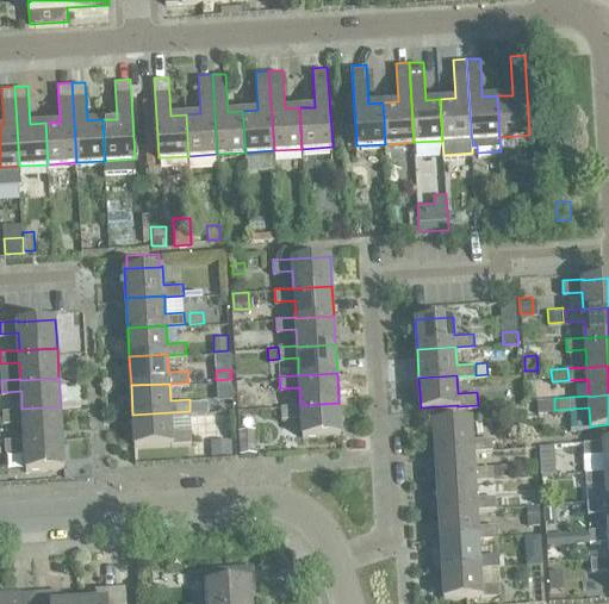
[(555,396),(536,397),(538,411),(554,410),(554,398),(555,398),(555,396)]
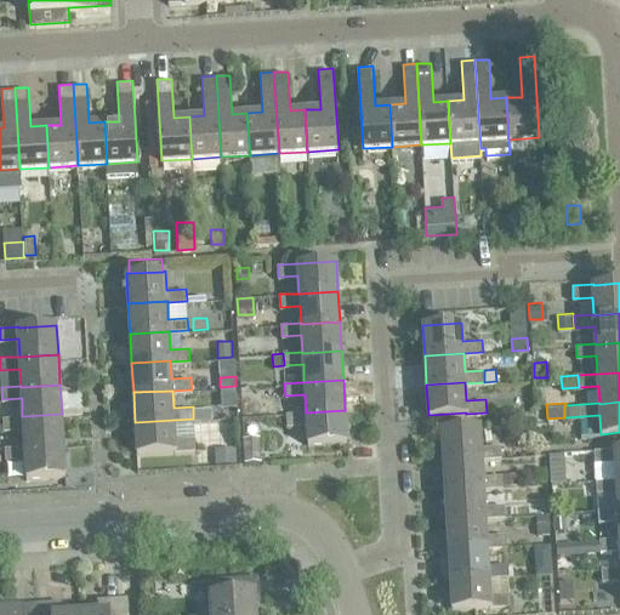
[(212,406),(193,406),(193,419),(212,419),(212,406)]
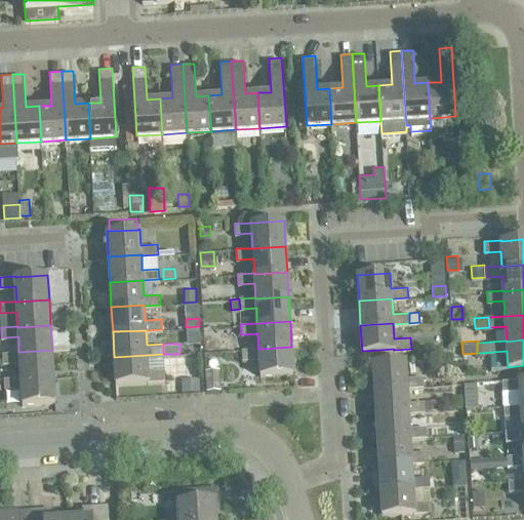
[(258,349),(258,348),(242,349),(242,359),(258,358),(259,374),(293,372),(291,347),(258,349)]
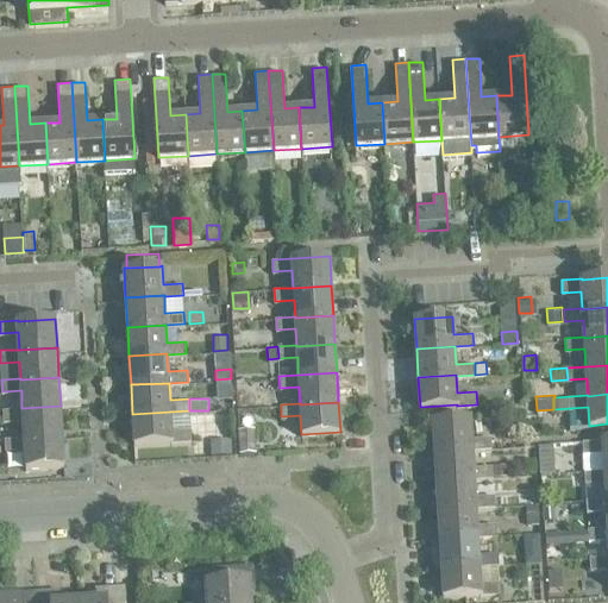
[(23,420),(24,437),(24,438),(62,435),(61,406),(22,408),(2,409),(4,421),(23,420)]
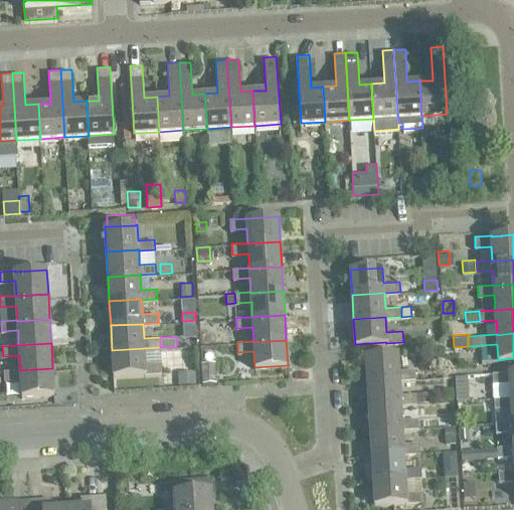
[(144,348),(112,350),(114,375),(145,373),(162,372),(161,362),(145,363),(144,348)]
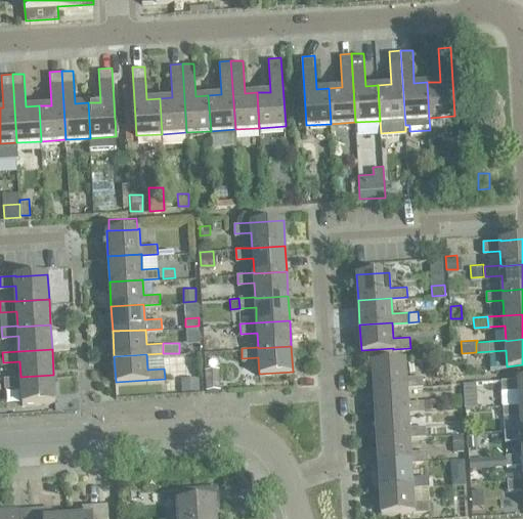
[(373,361),(374,387),(406,385),(406,386),(423,385),(423,375),(406,376),(405,359),(373,361)]
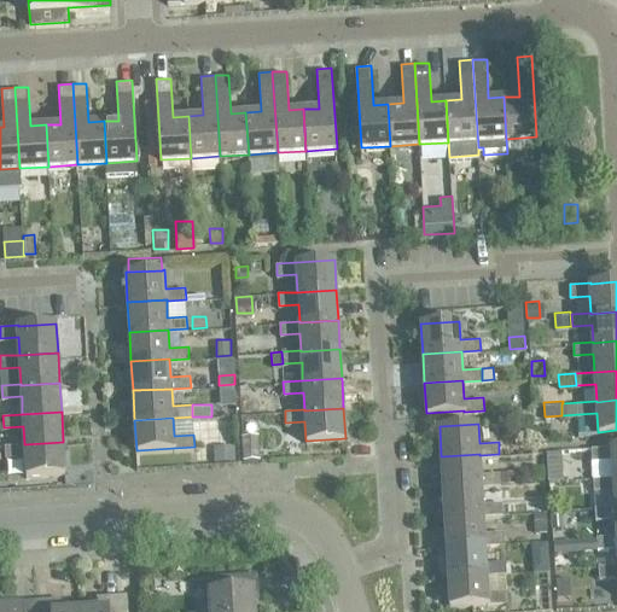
[(258,432),(242,433),(243,459),(260,458),(258,432)]
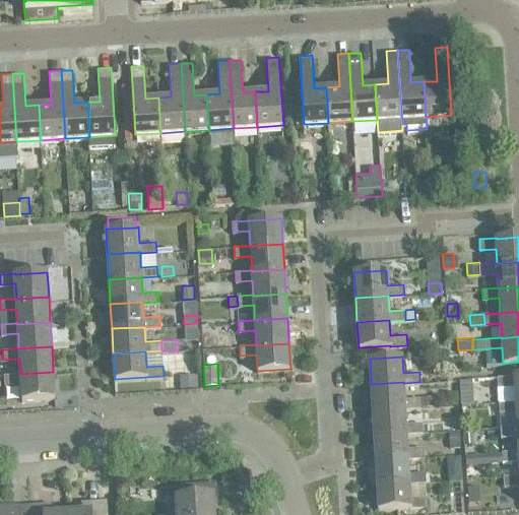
[(20,374),(20,373),(4,374),(5,384),(20,383),(21,399),(55,397),(53,372),(20,374)]
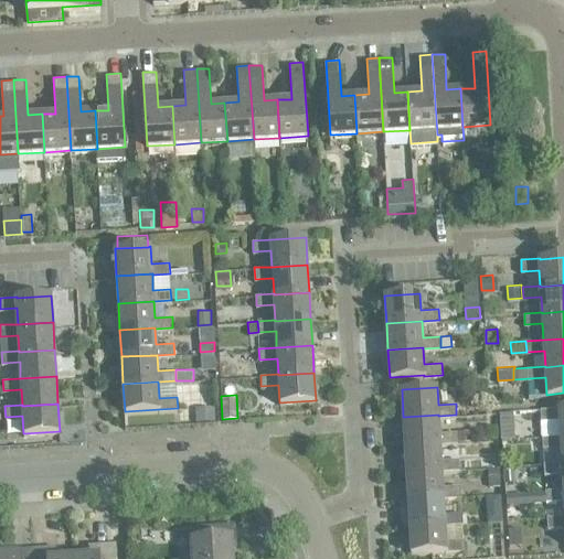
[(215,405),(195,405),(195,420),(215,419),(215,405)]
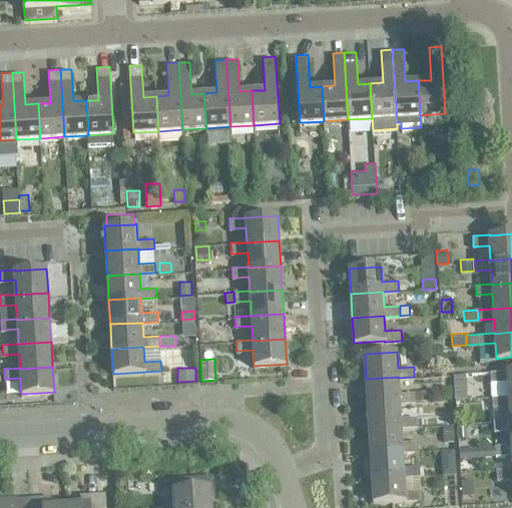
[(491,371),(493,396),(509,395),(511,394),(511,370),(508,370),(491,371)]
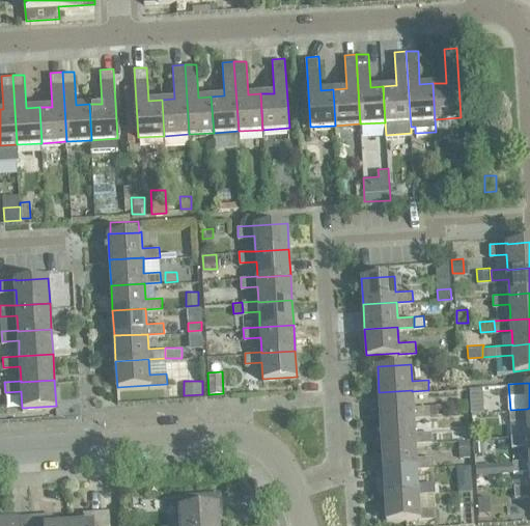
[(379,392),(381,418),(414,416),(430,415),(429,405),(413,406),(412,391),(412,390),(379,392)]
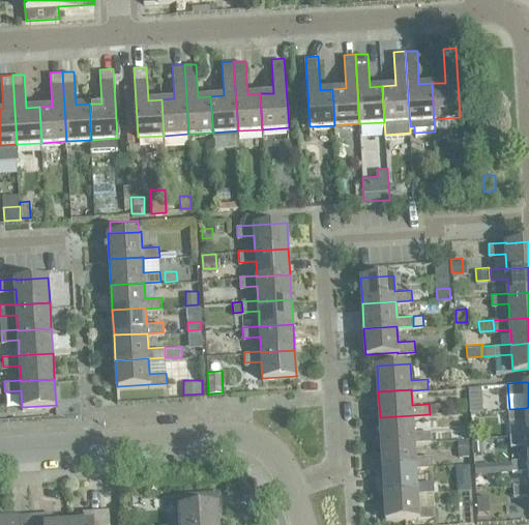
[(482,401),(470,402),(470,410),(482,410),(482,401)]
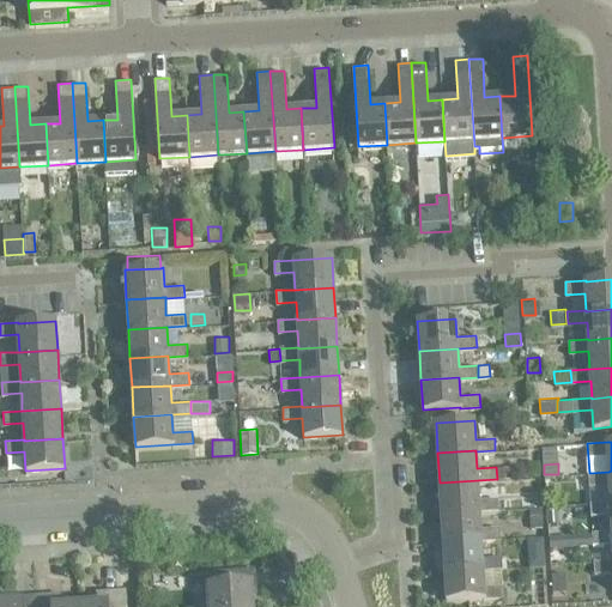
[(511,465),(497,466),(497,479),(511,479),(511,465)]
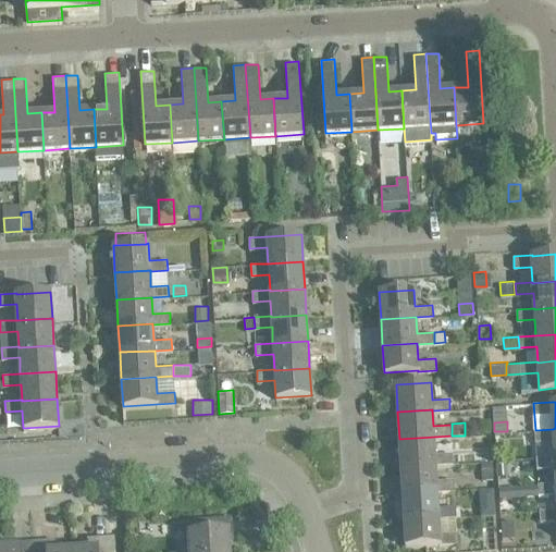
[(553,440),(554,455),(555,455),(555,428),(553,429),(535,430),(535,441),(553,440)]
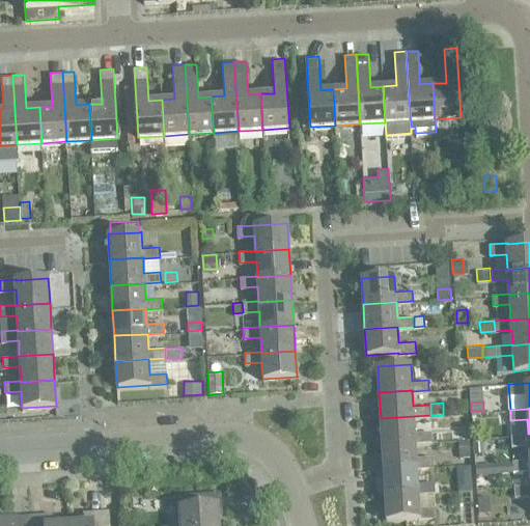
[(381,418),(382,443),(415,441),(415,442),(431,441),(431,431),(415,432),(414,416),(381,418)]
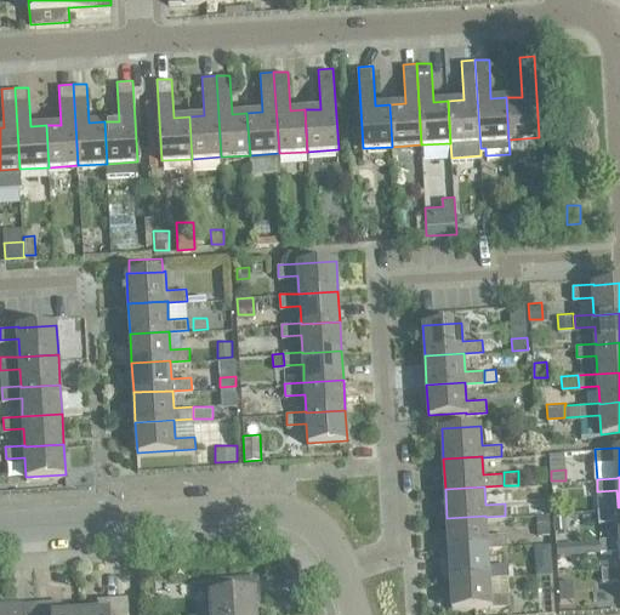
[(528,500),(506,501),(506,516),(529,514),(528,500)]
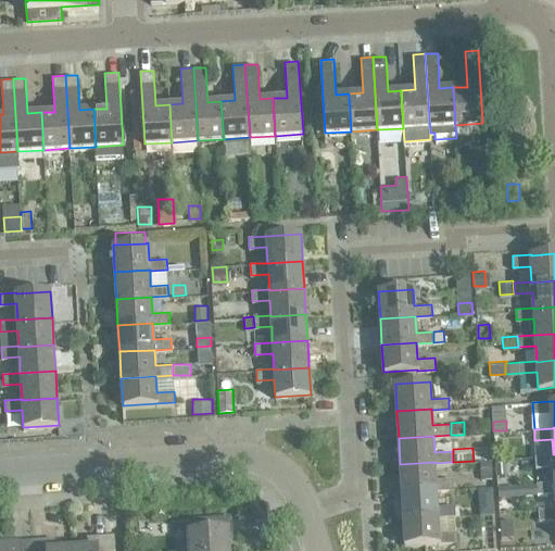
[(553,465),(554,480),(554,481),(554,454),(553,454),(535,455),(537,466),(553,465)]
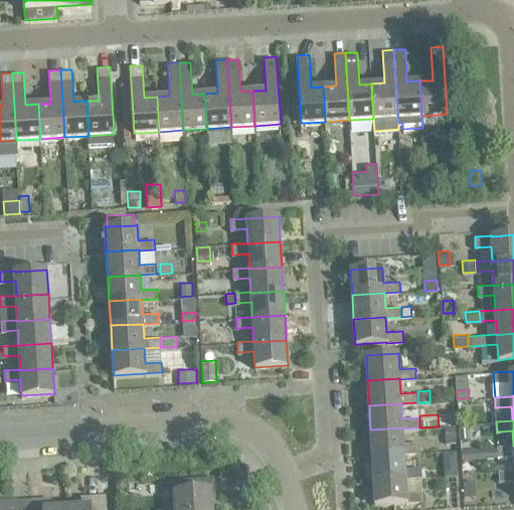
[(456,425),(445,426),(446,442),(456,442),(456,425)]
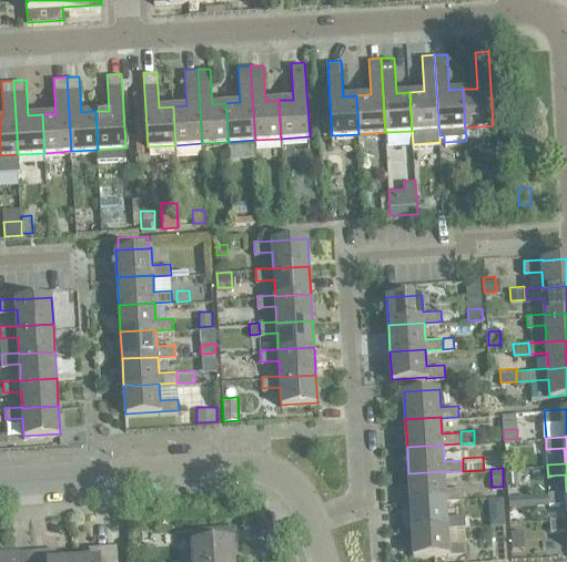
[(408,473),(409,500),(446,498),(446,499),(464,498),(463,487),(445,488),(444,472),(444,471),(408,473)]
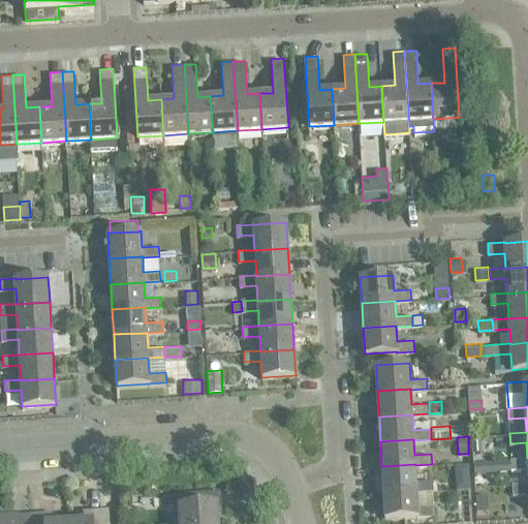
[(527,458),(527,457),(510,458),(511,468),(527,467),(527,458)]
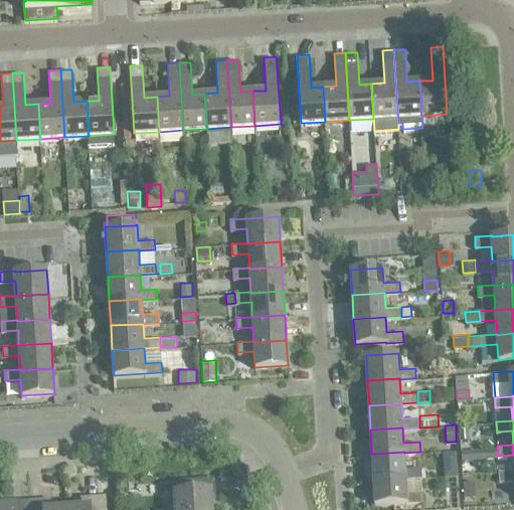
[(470,448),(461,448),(461,458),(471,458),(470,448)]
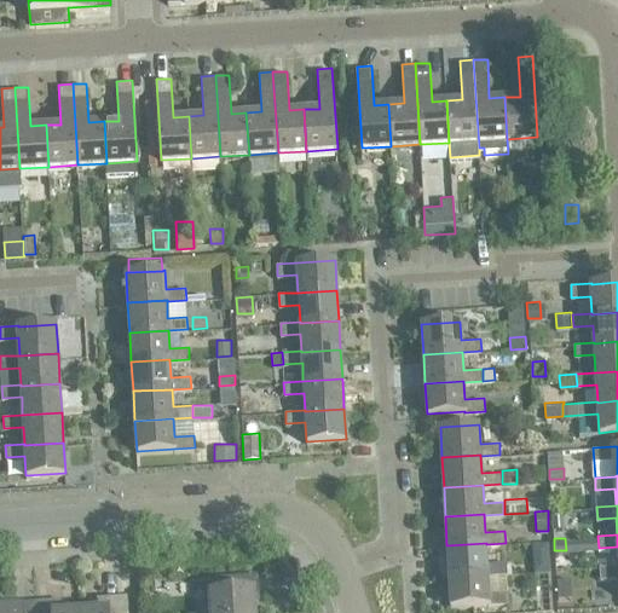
[(446,545),(449,576),(487,573),(507,572),(506,560),(486,561),(486,544),(486,543),(446,545)]
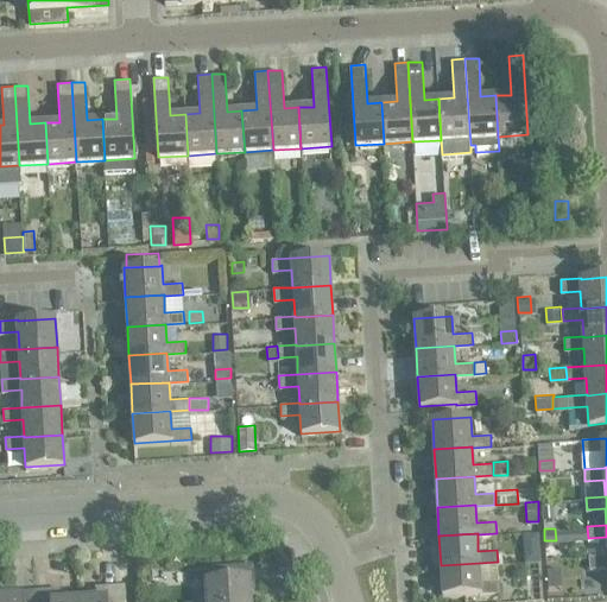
[(531,551),(525,556),(525,561),(541,561),(541,550),(531,551)]
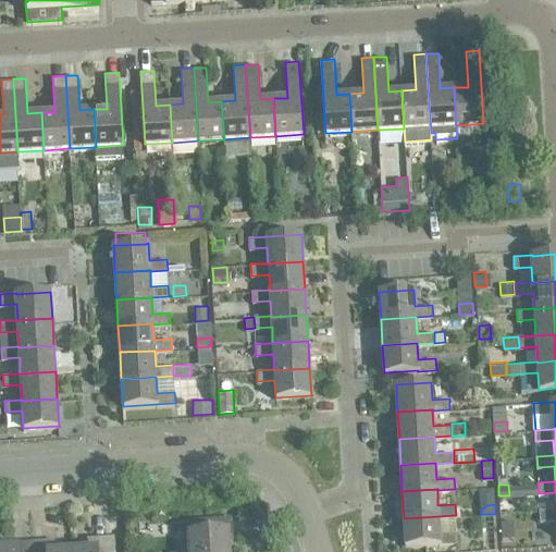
[(555,508),(540,510),(540,520),(555,518),(555,508)]
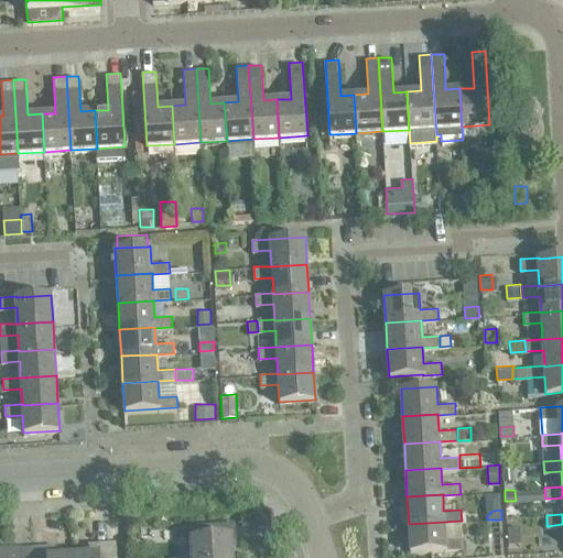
[(190,538),(191,557),(233,557),(231,536),(236,536),(235,521),(199,523),(201,537),(190,538)]
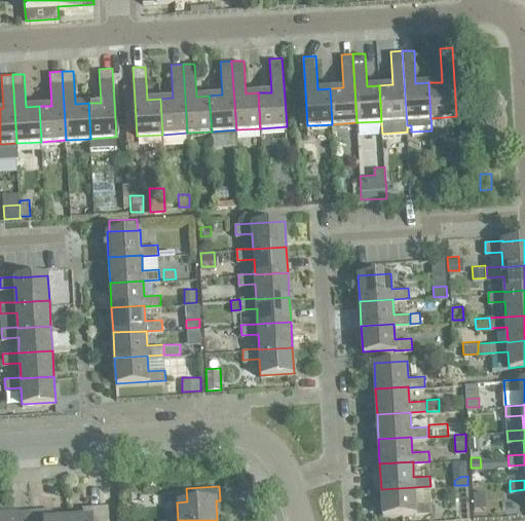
[(414,487),(381,489),(382,515),(414,513),(432,512),(432,501),(415,503),(414,487)]
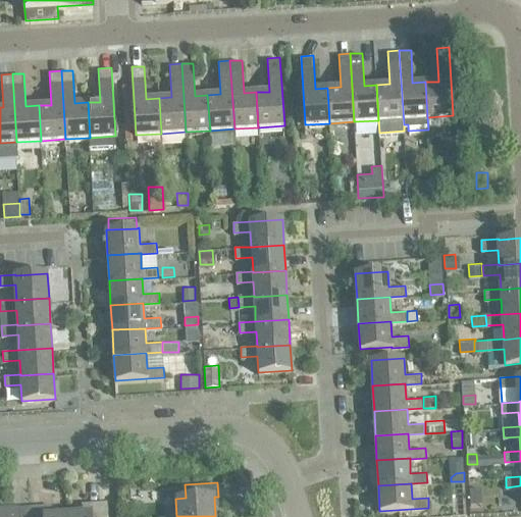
[(90,511),(67,513),(67,516),(108,516),(107,500),(89,501),(90,511)]
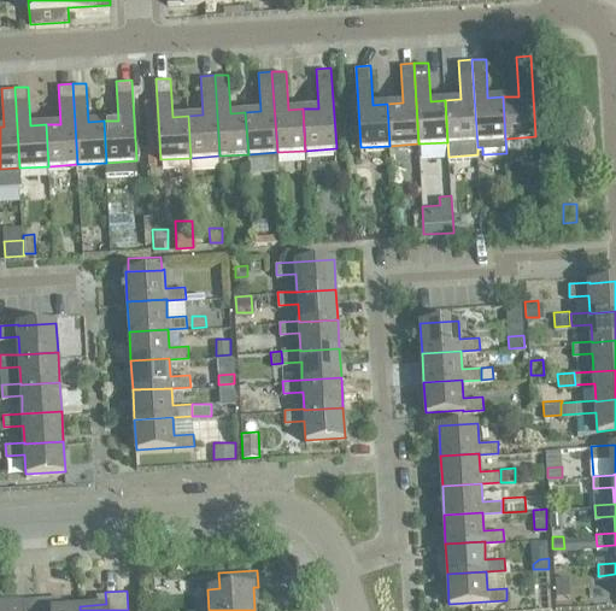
[(80,610),(80,606),(52,607),(51,595),(36,597),(36,610),(80,610)]
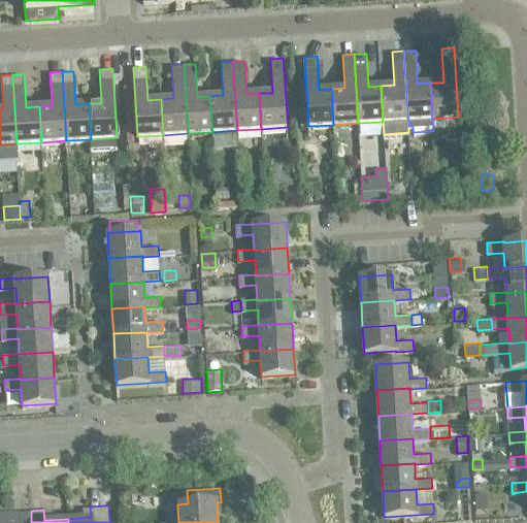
[(31,522),(31,511),(17,512),(17,516),(0,516),(0,522),(31,522)]
